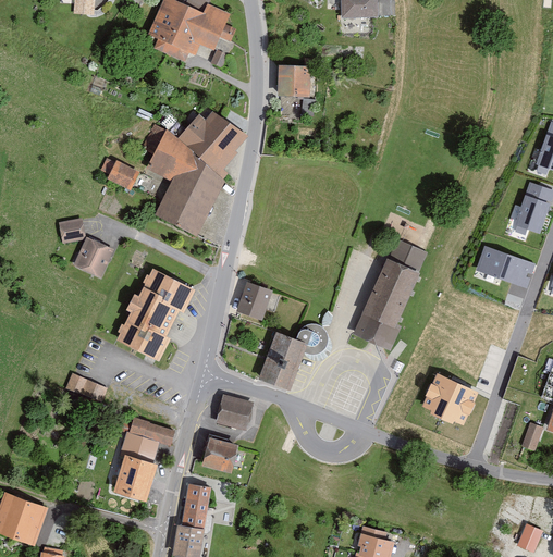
[(93,0),(72,0),(72,14),(91,15),(93,0)]
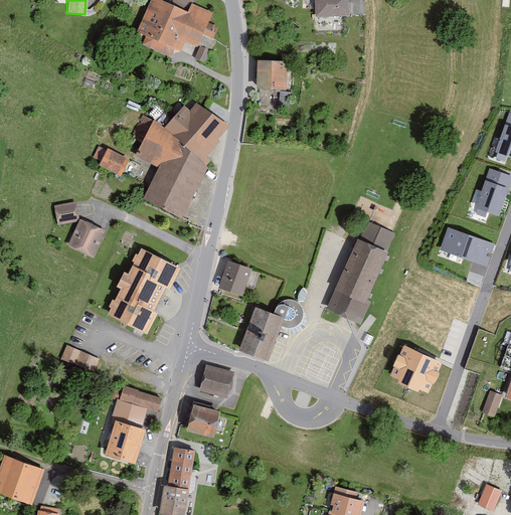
[(212,14),(190,5),(187,11),(169,3),(161,0),(150,0),(136,32),(144,36),(141,44),(170,57),(174,49),(180,52),(184,42),(197,48),(203,35),(211,38),(216,27),(208,24),(212,14)]
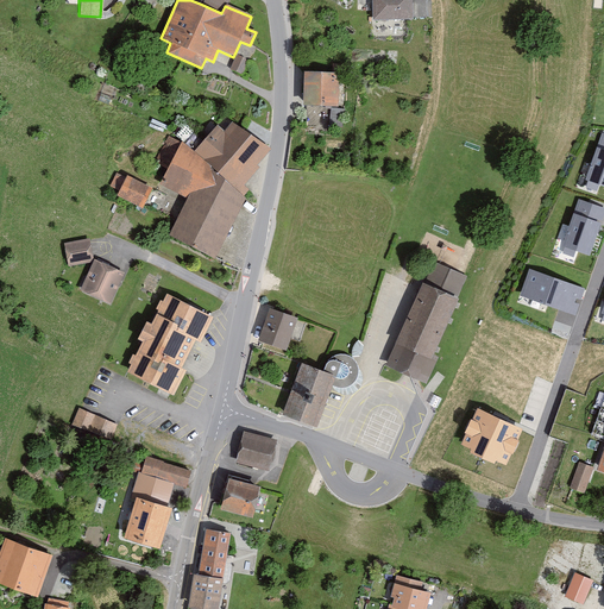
[(201,0),(200,4),(221,13),(225,6),(227,0),(201,0)]
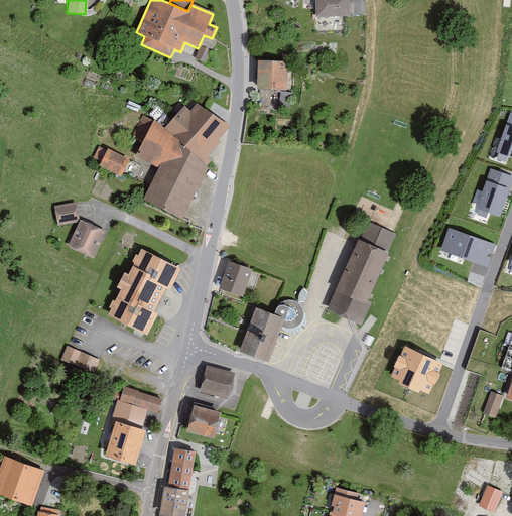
[(314,0),(314,15),(349,16),(349,13),(348,0),(314,0)]
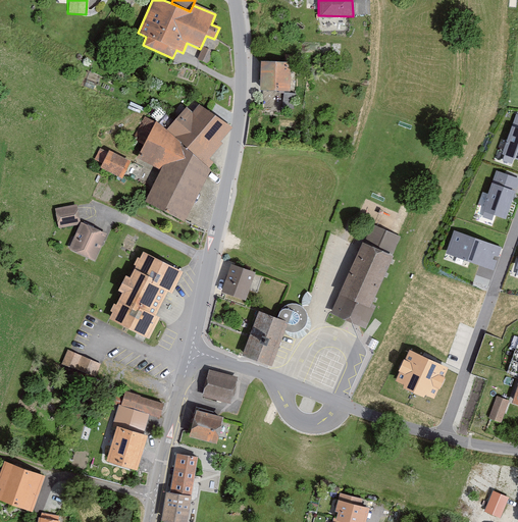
[(367,0),(352,0),(353,13),(367,13),(367,0)]
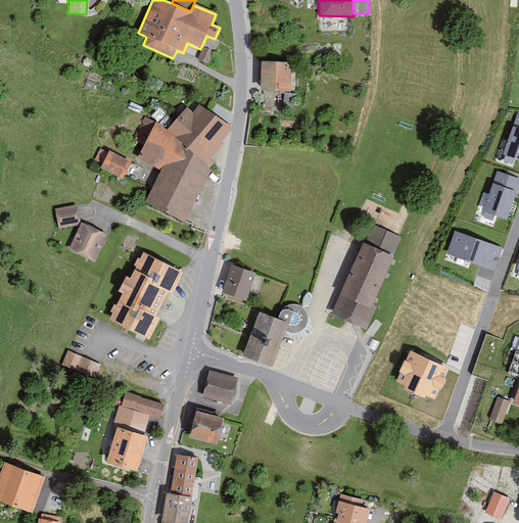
[(290,62),(261,61),(261,90),(289,91),(290,62)]
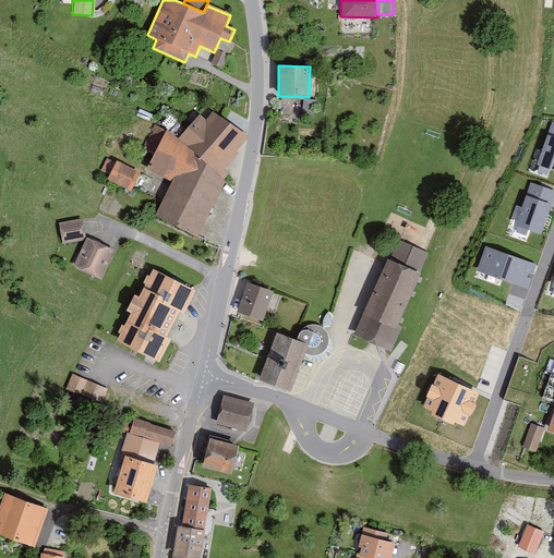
[(244,135),(212,110),(205,119),(199,114),(175,138),(220,181),(235,154),(232,150),(244,135)]
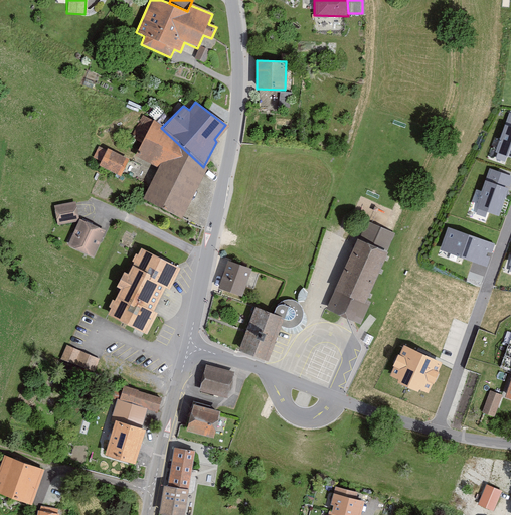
[(491,149),(510,156),(510,112),(505,111),(491,149)]
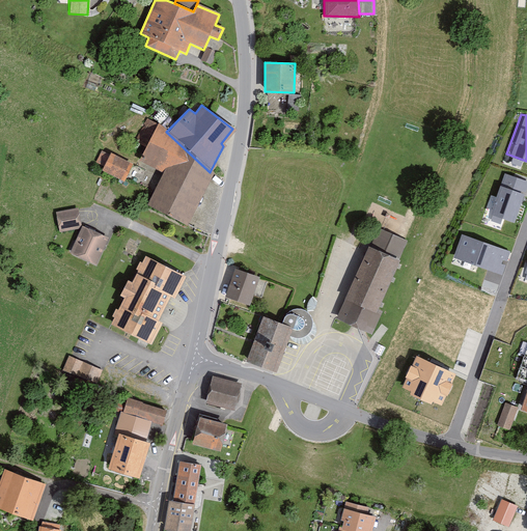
[(143,146),(155,124),(145,118),(133,141),(143,146)]
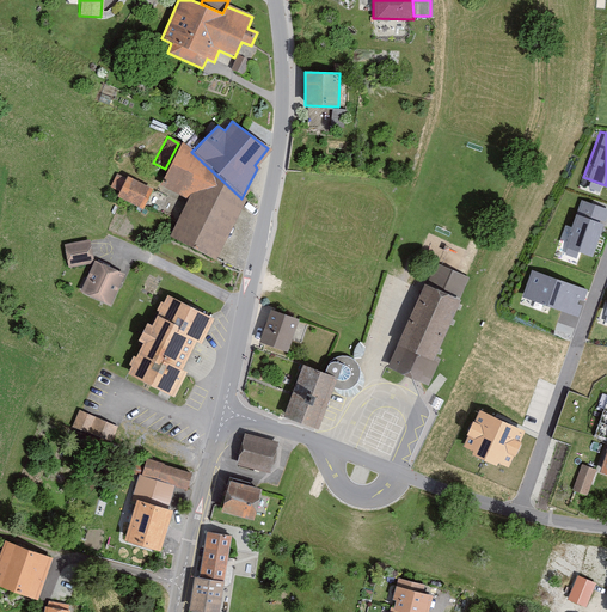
[(191,152),(191,150),(178,144),(165,169),(157,185),(184,200),(166,236),(213,261),(243,200),(241,199),(191,152)]
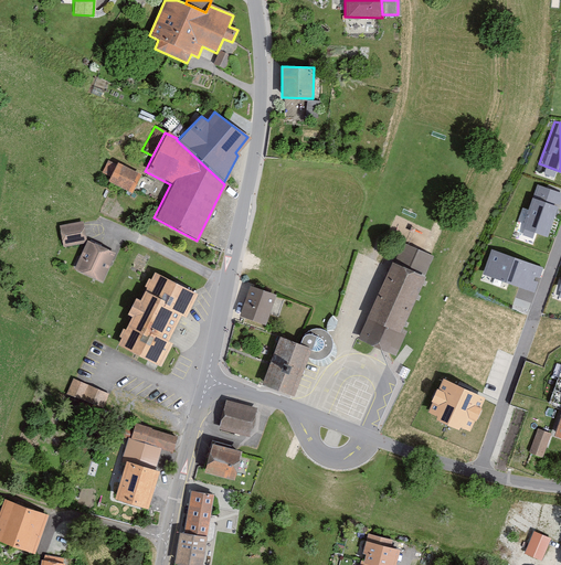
[(137,174),(114,163),(105,181),(128,192),(137,174)]
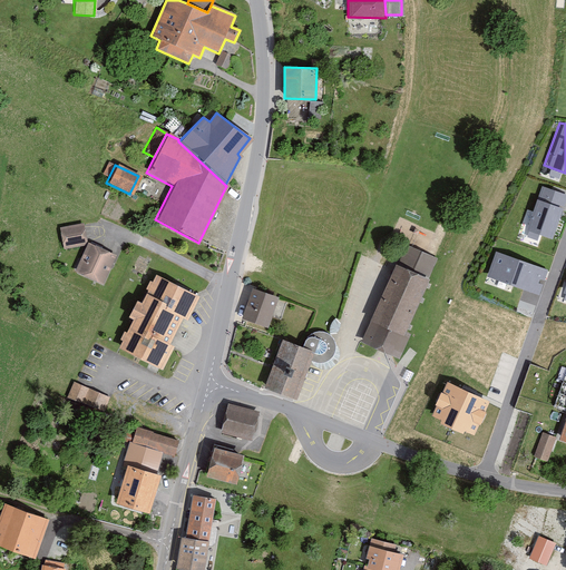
[(521,226),(547,236),(563,193),(537,184),(521,226)]
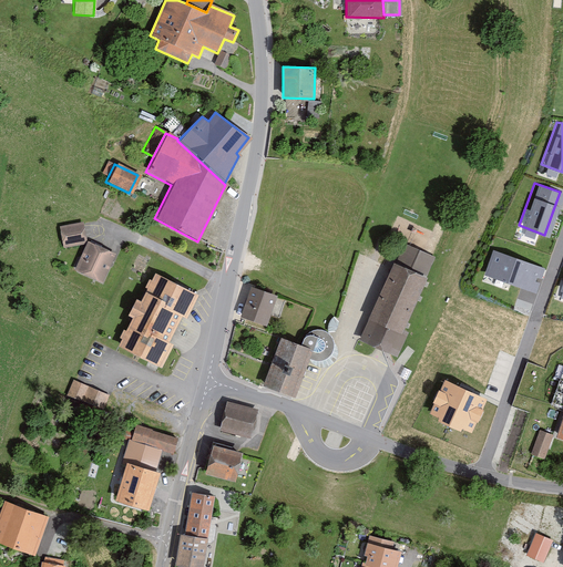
[(82,220),(58,225),(62,247),(85,243),(82,220)]
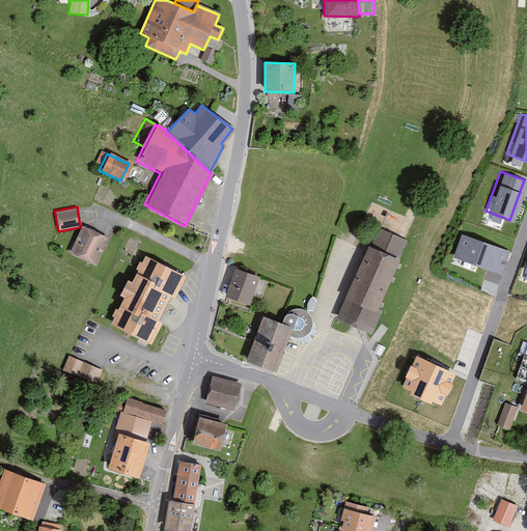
[(108,238),(81,225),(68,252),(95,264),(108,238)]
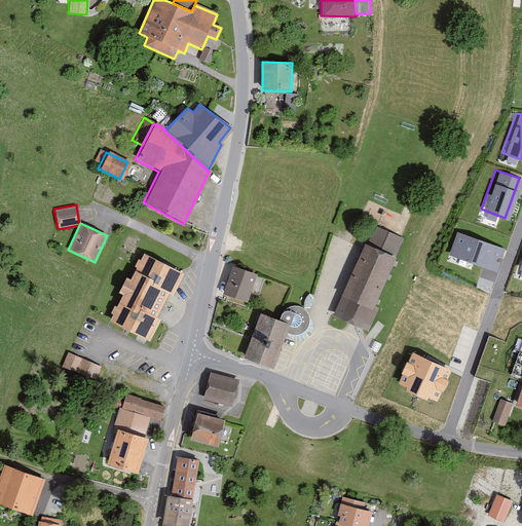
[(374,225),(365,245),(392,257),(401,237),(374,225)]
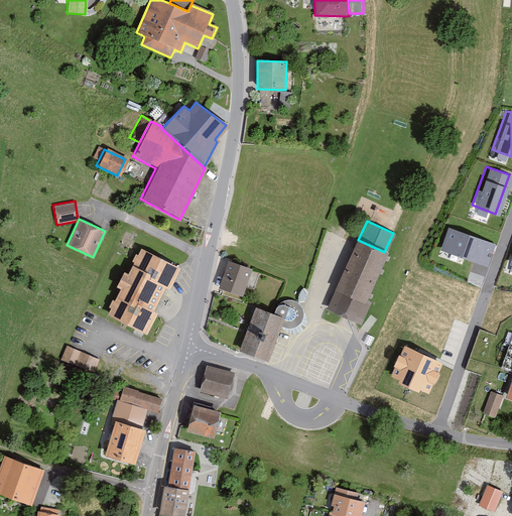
[(485,264),(492,242),(445,226),(437,248),(485,264)]
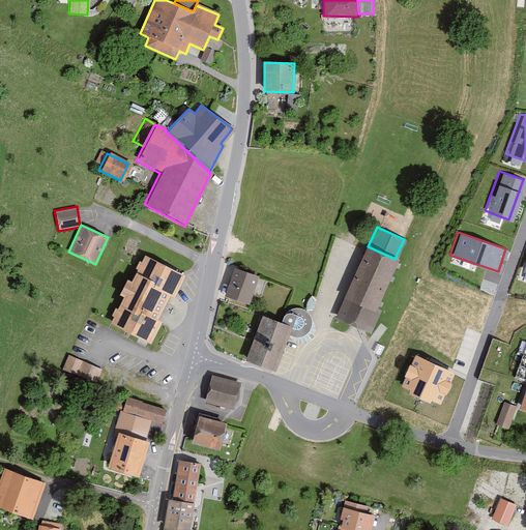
[(395,259),(368,246),(335,318),(370,333),(380,310),(377,308),(399,260),(395,259)]
